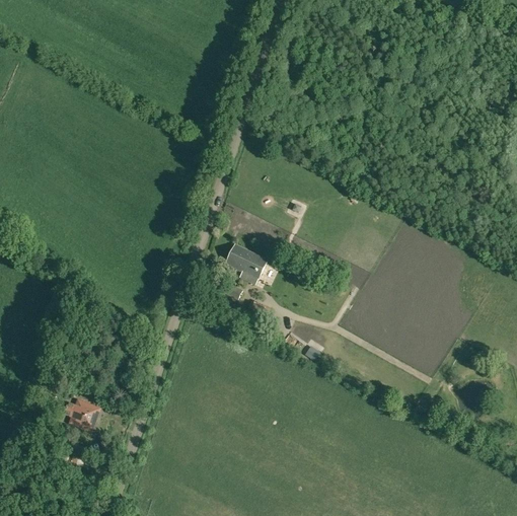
[(352,193),(349,199),(355,202),(359,197),(352,193)]
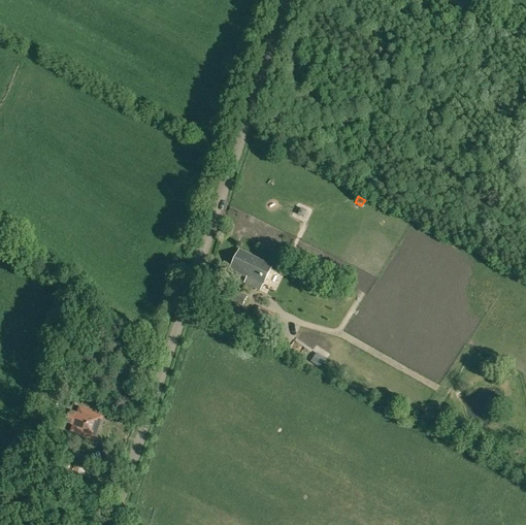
[(298,205),(295,212),(302,216),(305,208),(298,205)]
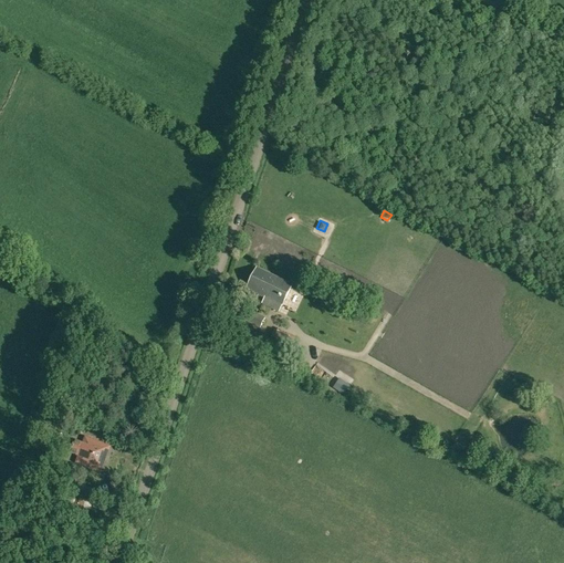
[(263,295),(280,303),(290,282),(254,266),(244,285),(263,294),(263,295)]
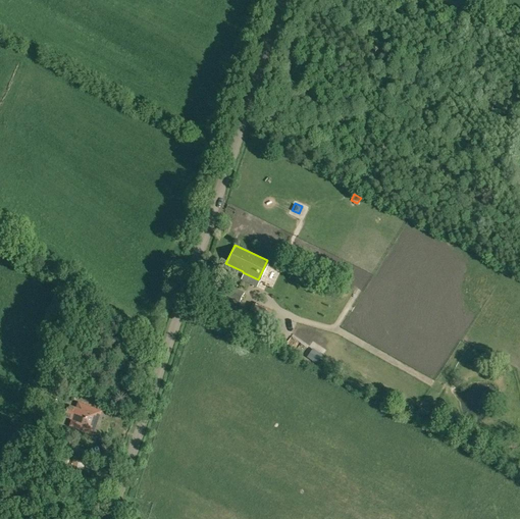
[(239,301),(243,291),(228,283),(224,293),(239,301)]
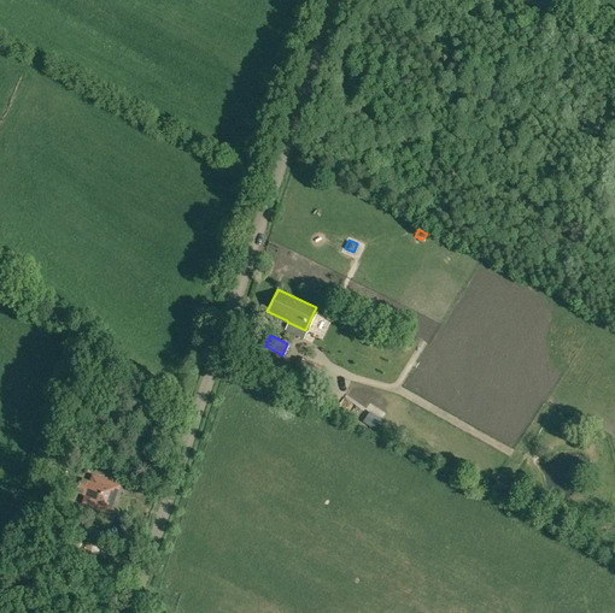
[(291,369),(308,377),(314,364),(297,355),(291,369)]
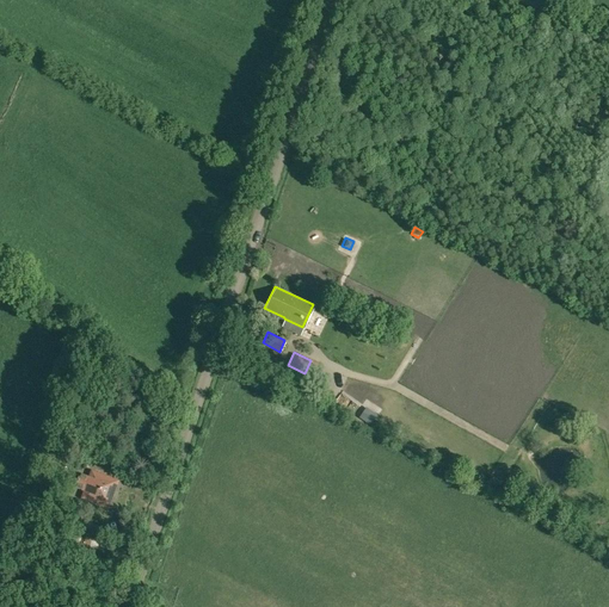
[(368,422),(374,415),(375,413),(363,406),(363,407),(357,415),(368,422)]
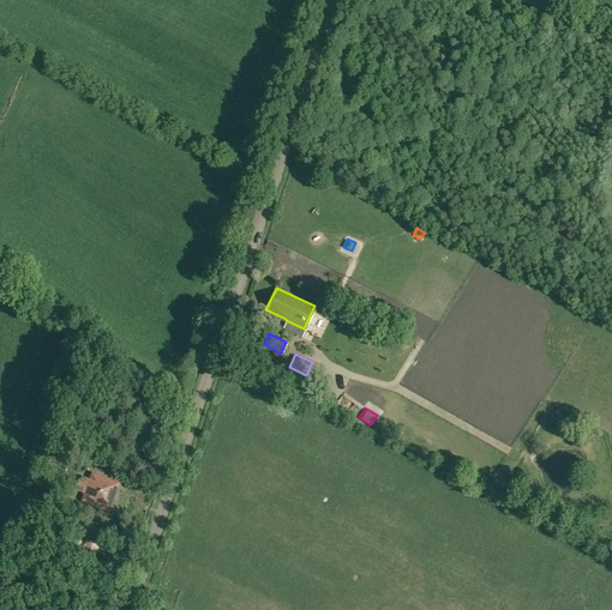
[(75,488),(84,491),(82,497),(107,506),(115,481),(90,472),(89,478),(79,475),(75,488)]
